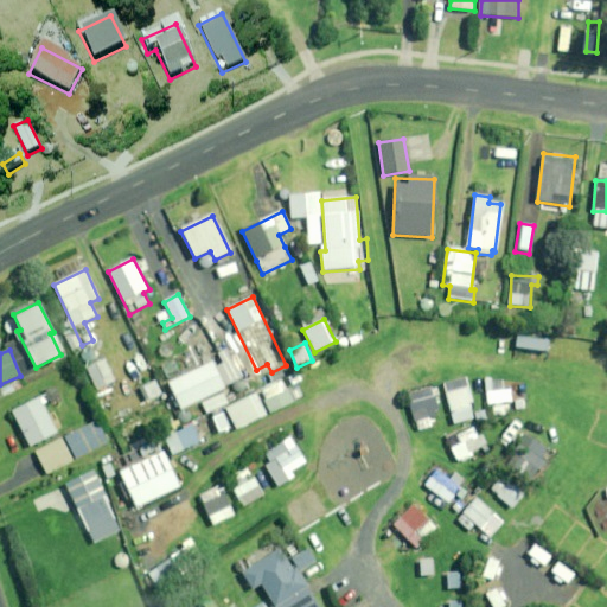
[(244,377),(235,358),(221,365),(230,384),(244,377)]
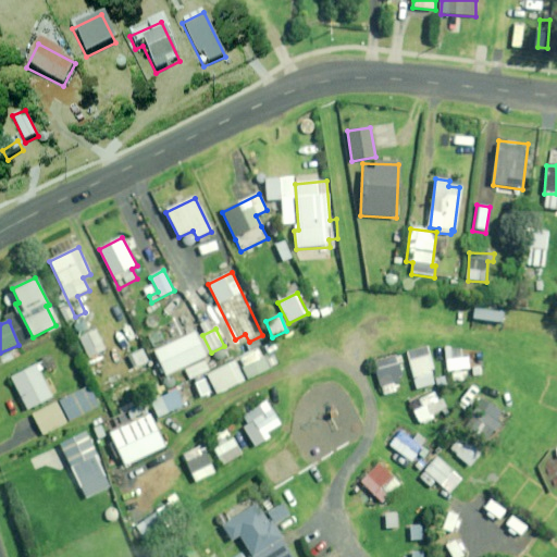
[(104,350),(96,331),(79,338),(88,358),(104,350)]
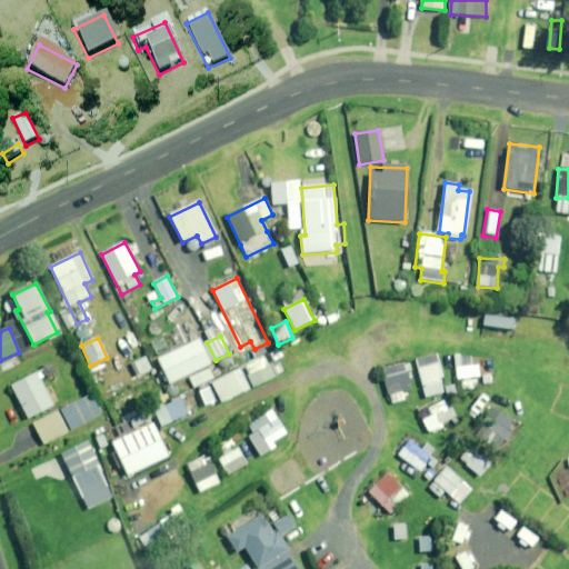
[(211,365),(199,340),(158,359),(170,385),(211,365)]
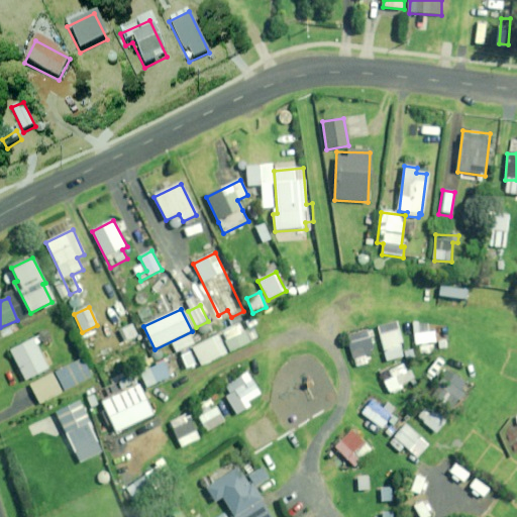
[(444,326),(413,323),(418,352),(448,348),(444,326)]
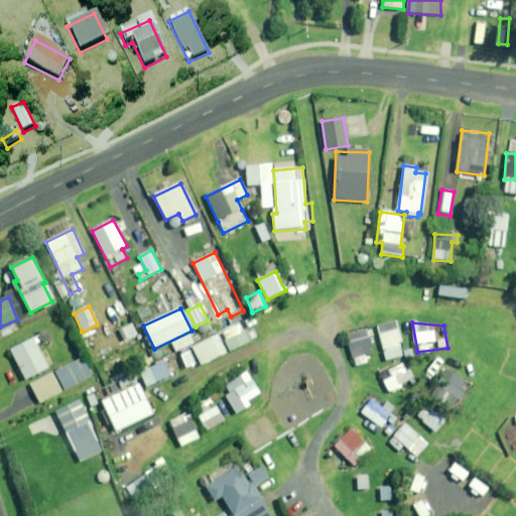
[(137,336),(132,325),(121,330),(126,341),(137,336)]
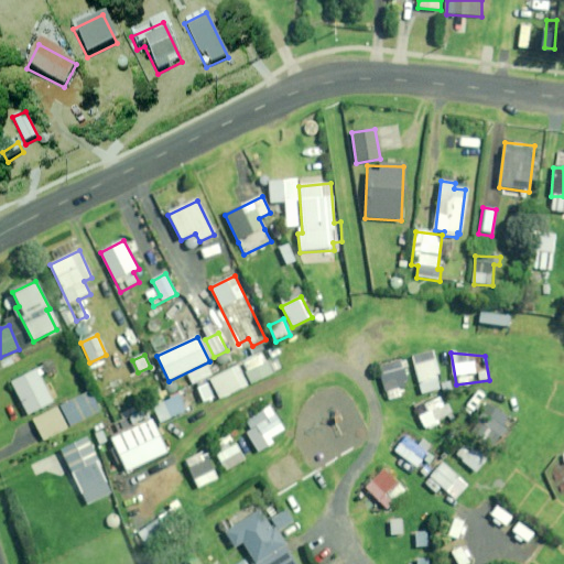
[(273,375),(263,355),(210,380),(219,400),(273,375)]
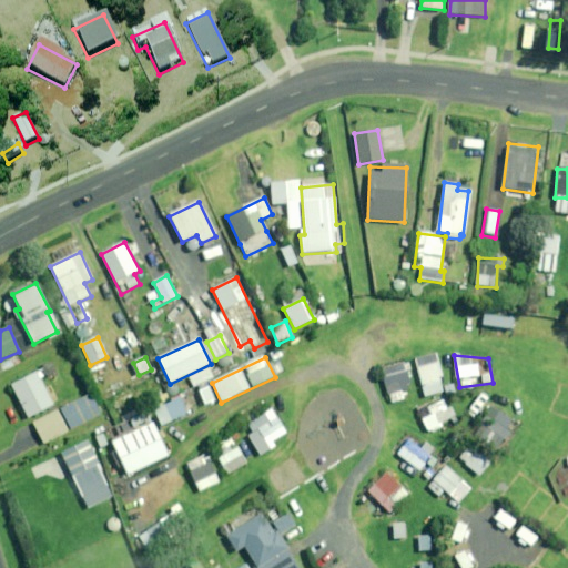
[(414,397),(404,364),(382,371),(392,404),(414,397)]
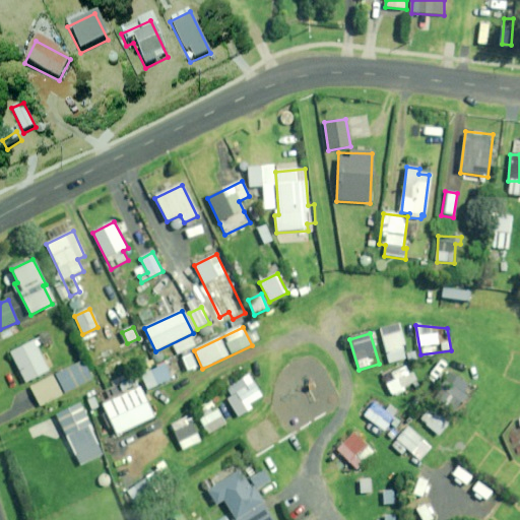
[(406,360),(400,333),(383,337),(389,364),(406,360)]
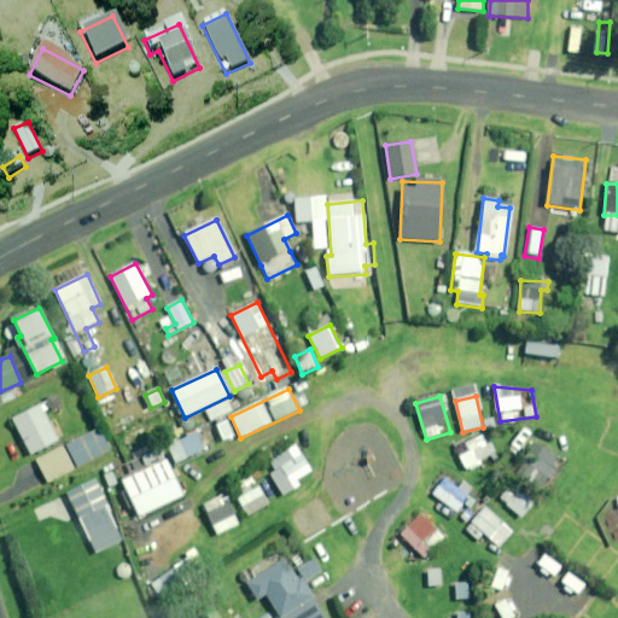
[(233,412),(228,402),(207,412),(211,423),(216,420),(222,436),(233,431),(227,414),(233,412)]
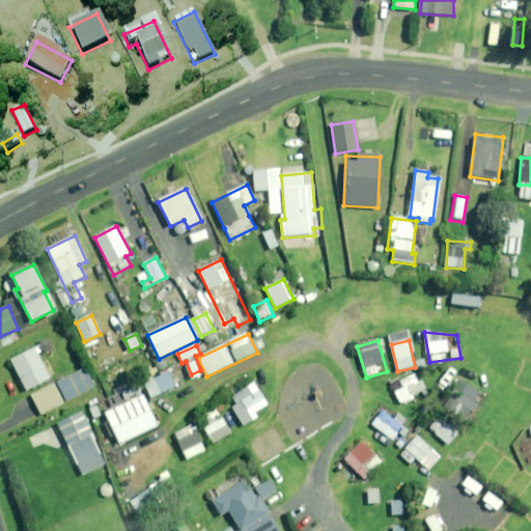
[(50,380),(34,348),(10,361),(26,391),(50,380)]
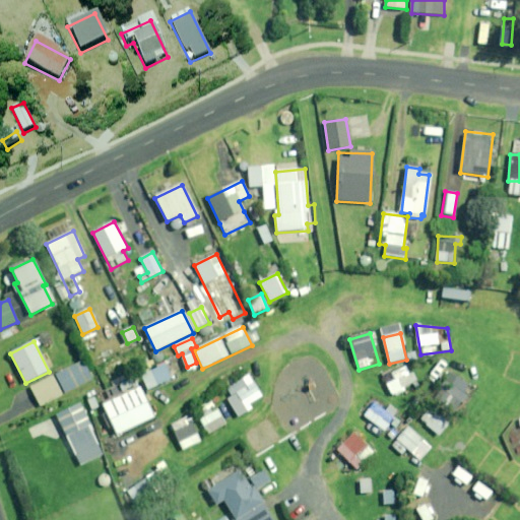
[(93,380),(84,362),(56,376),(66,393),(93,380)]
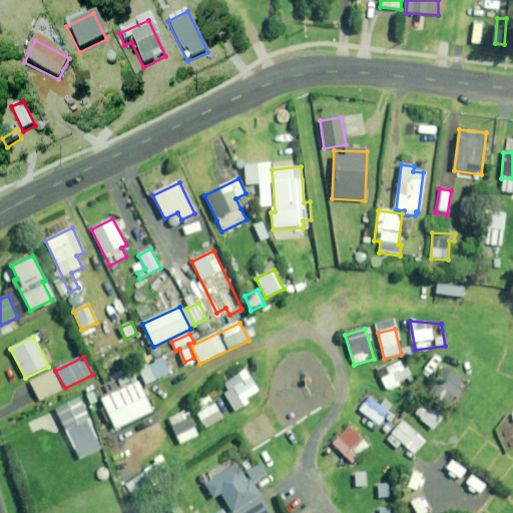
[(169,374),(162,360),(139,372),(145,386),(169,374)]
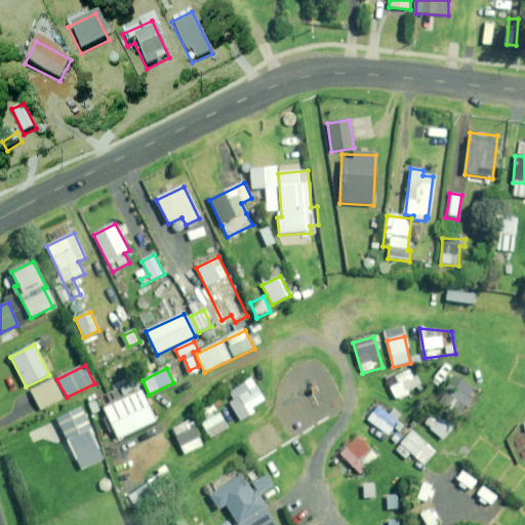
[(419,390),(410,370),(396,376),(400,385),(391,389),(396,400),(419,390)]
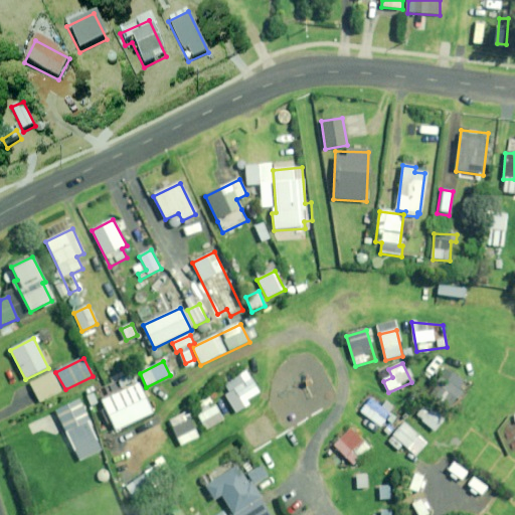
[(468,387),(448,370),(430,391),(450,408),(468,387)]
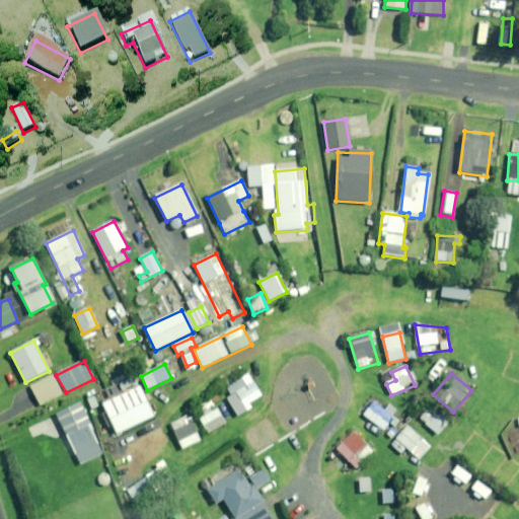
[(63,394),(53,376),(30,387),(41,406),(63,394)]
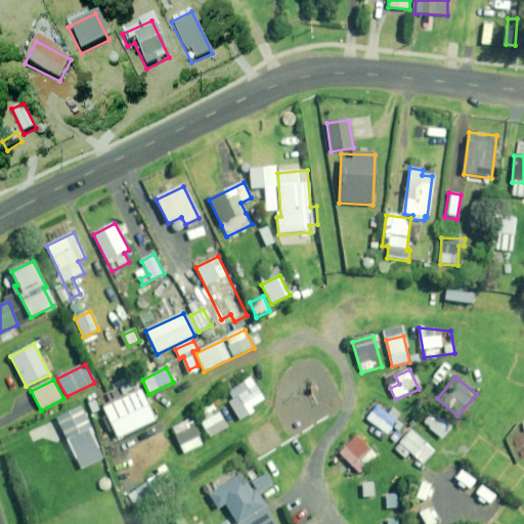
[(256,405),(246,388),(227,399),(237,416),(256,405)]
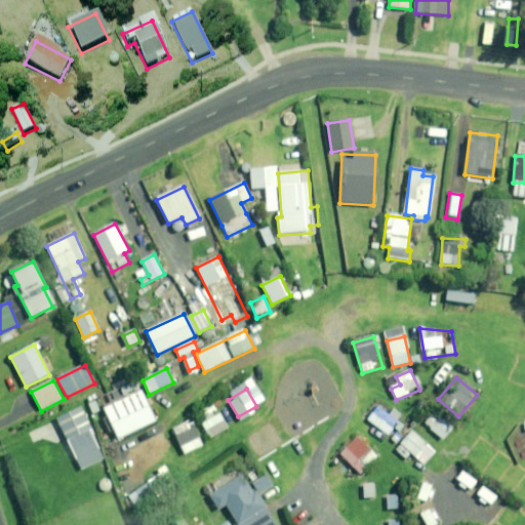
[(189,413),(182,402),(172,407),(178,419),(189,413)]
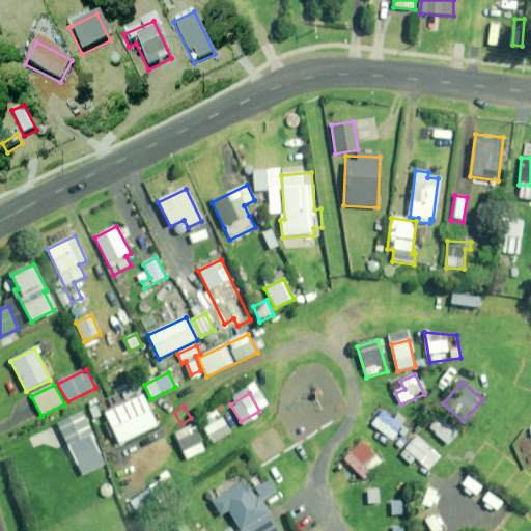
[(231,434),(223,419),(218,409),(202,416),(208,426),(204,428),(212,444),(231,434)]
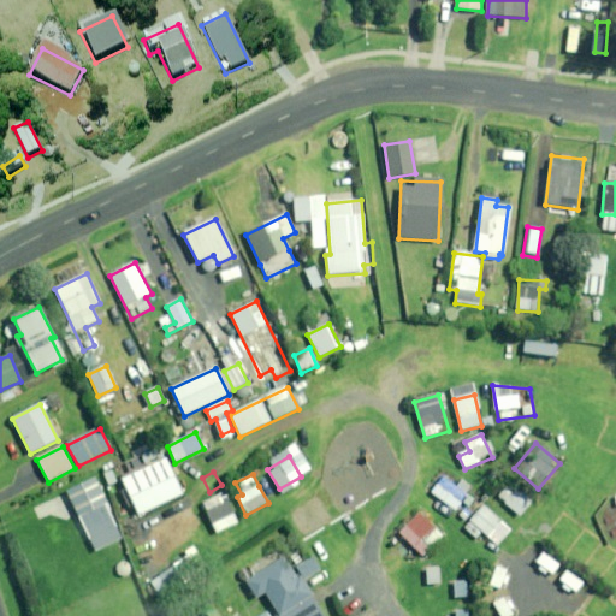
[(108,504),(95,477),(65,492),(81,522),(77,525),(86,542),(89,539),(95,552),(123,539),(106,505),(108,504)]
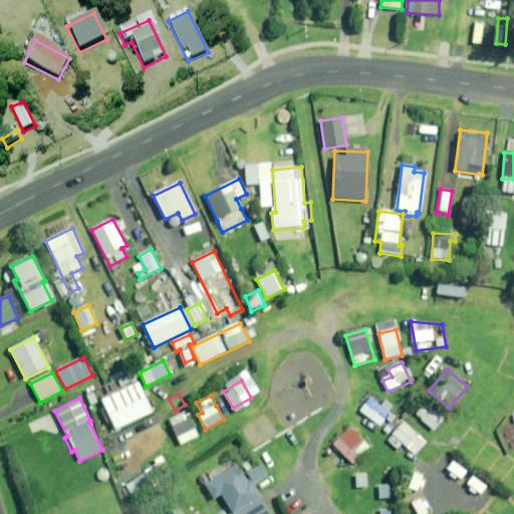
[(390,414),(369,398),(359,412),(379,427),(390,414)]
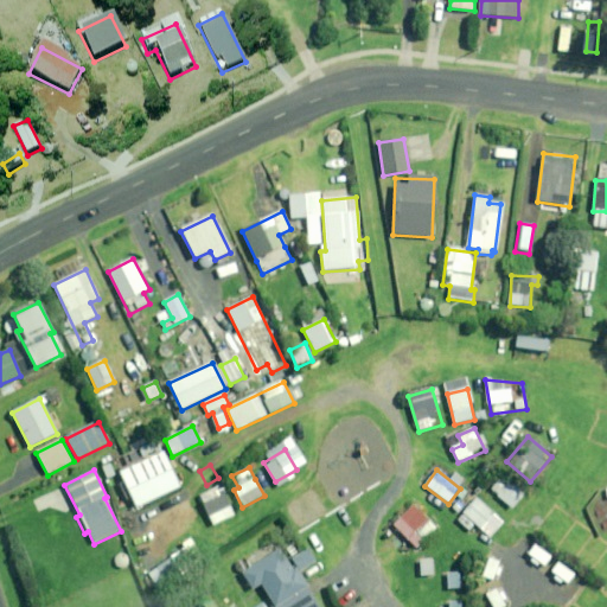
[(524,497),(506,479),(493,492),(511,509),(524,497)]
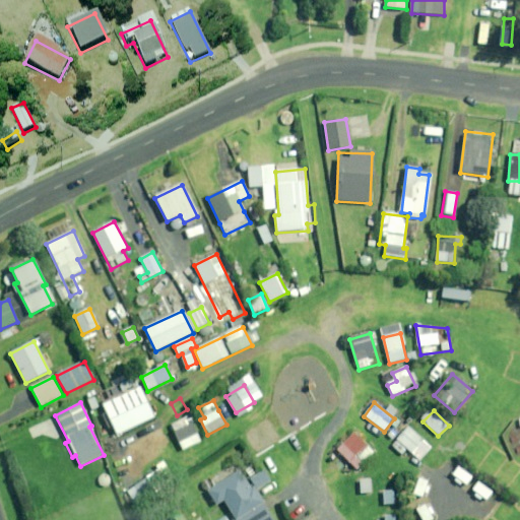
[(201,443),(189,416),(171,425),(182,451),(201,443)]
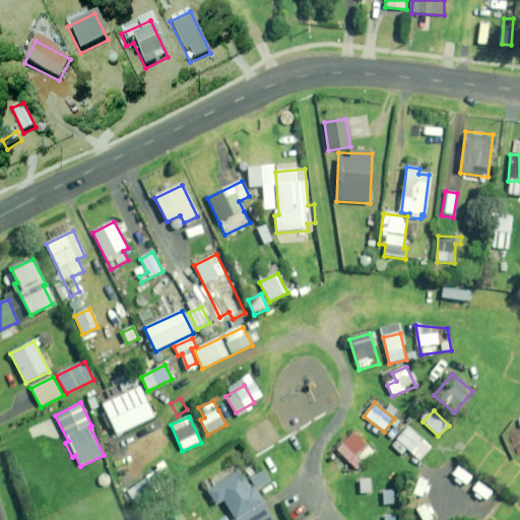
[(432,449),(408,427),(391,446),(402,456),(408,450),(419,461),(432,449)]
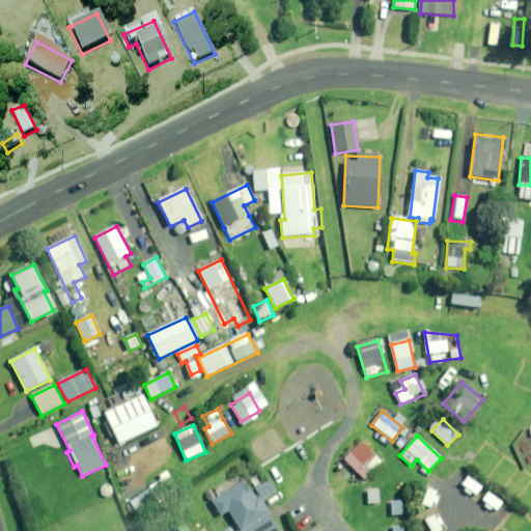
[(382,463),(362,442),(344,460),(364,480),(382,463)]
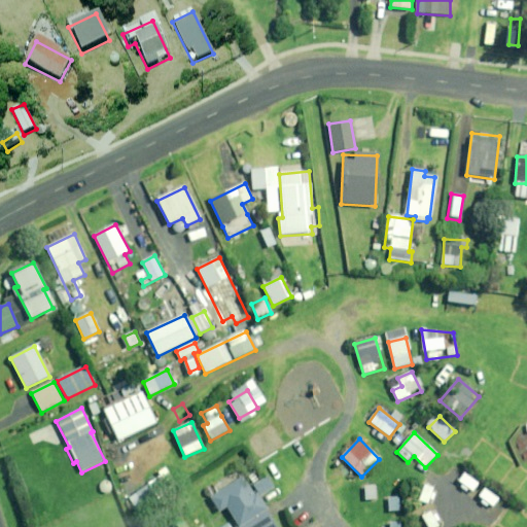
[(208,487),(234,526),(283,526),(243,464),(208,487)]
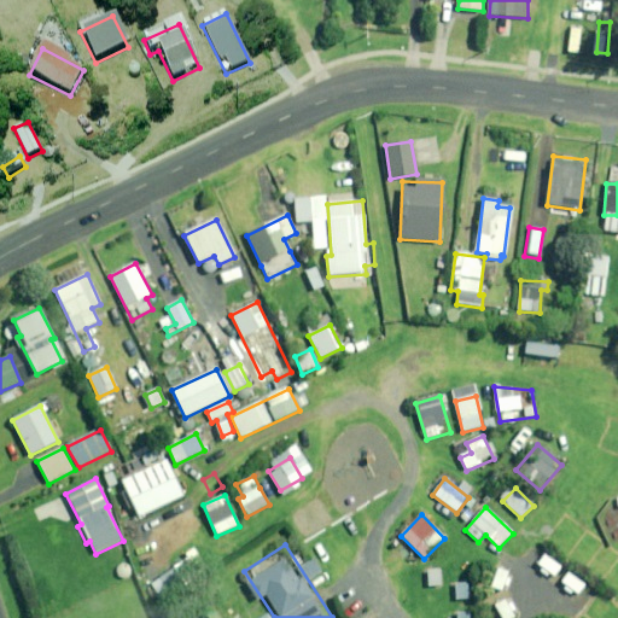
[(442,586),(439,570),(427,571),(430,588),(442,586)]
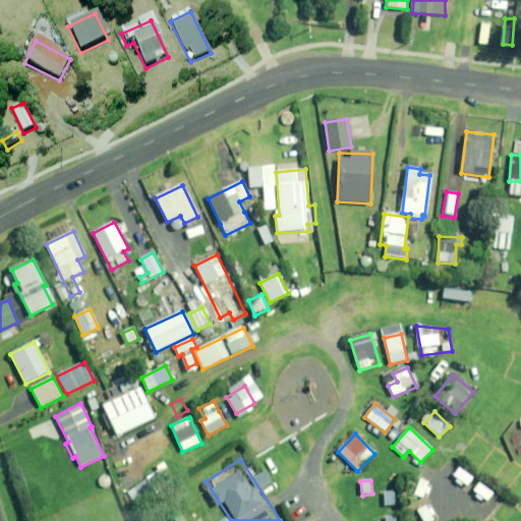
[(397,506),(396,491),(384,493),(385,507),(397,506)]
